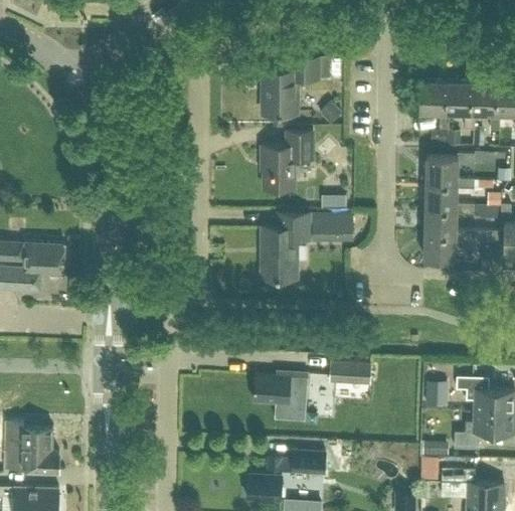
[(263,89),(263,115),(298,115),(298,79),(319,80),(319,57),(291,57),(290,70),(262,70),(262,89),(263,89)]
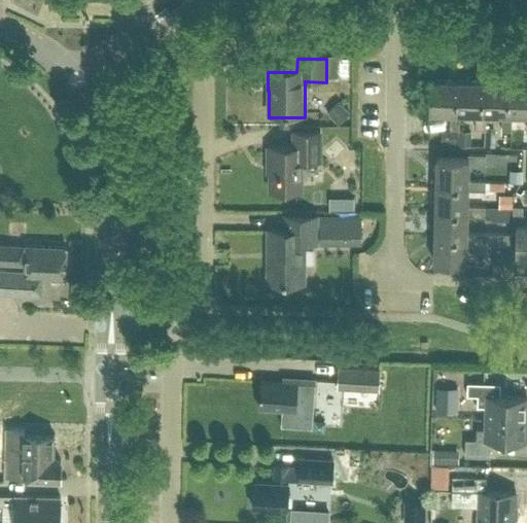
[(455,115),(456,82),(429,82),(429,114),(450,115),(449,132),(459,132),(459,115),(455,115)]
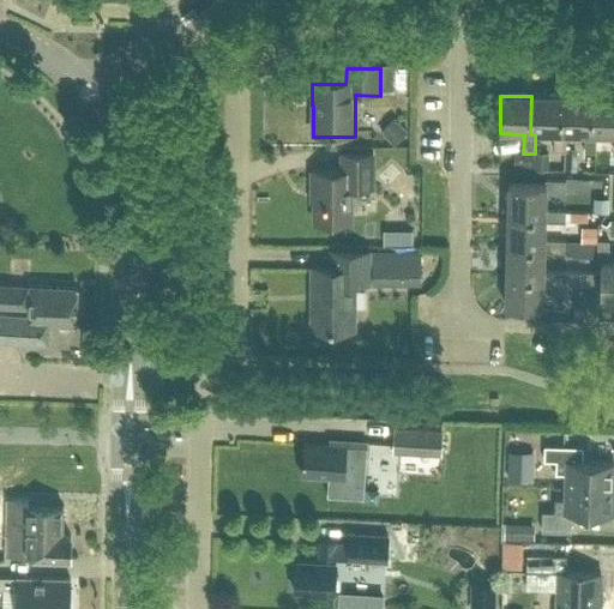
[(531,96),(530,134),(535,134),(554,134),(554,155),(565,155),(565,134),(561,134),(561,97),(531,96)]
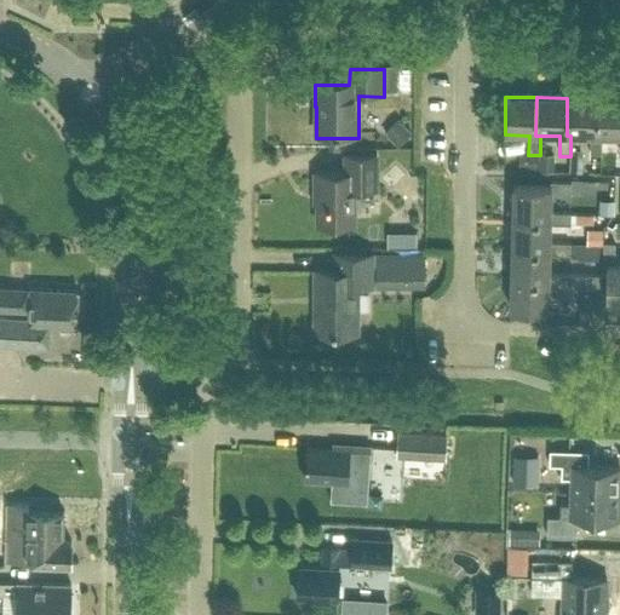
[(567,98),(567,136),(570,136),(590,137),(590,156),(601,157),(602,137),(597,137),(598,99),(567,98)]
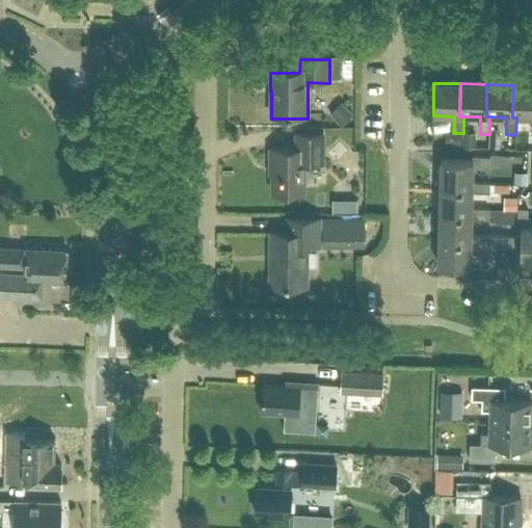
[(512,117),(516,117),(531,117),(531,85),(513,85),(512,117)]
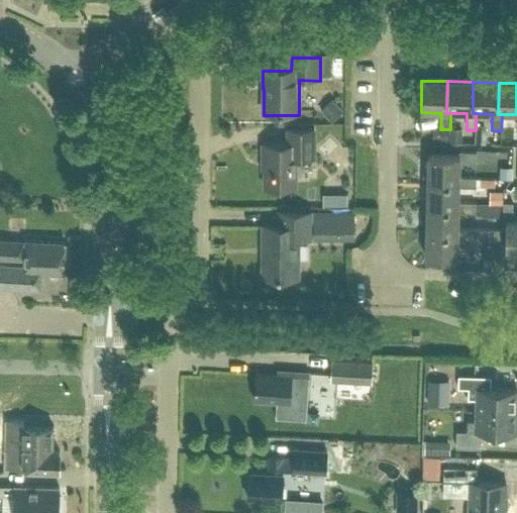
[(287,146),(263,146),(263,165),(265,165),(265,190),(295,190),(295,161),(314,161),(314,132),(287,132),(287,146)]
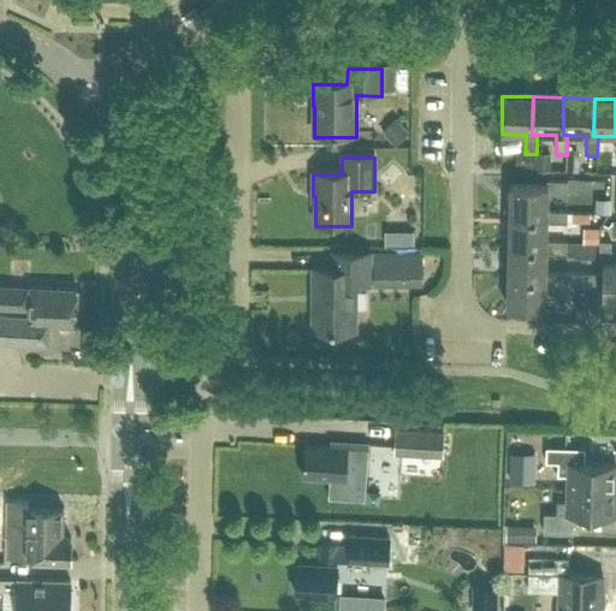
[(509,187),(509,218),(546,219),(546,214),(548,195),(567,196),(567,185),(546,184),(546,188),(509,187)]
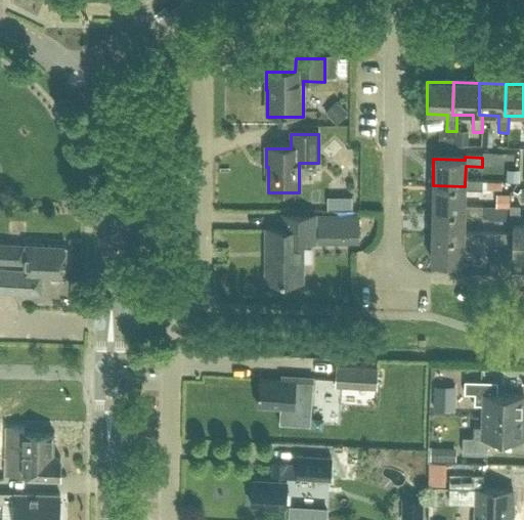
[(488,172),(487,190),(509,190),(510,173),(488,172)]
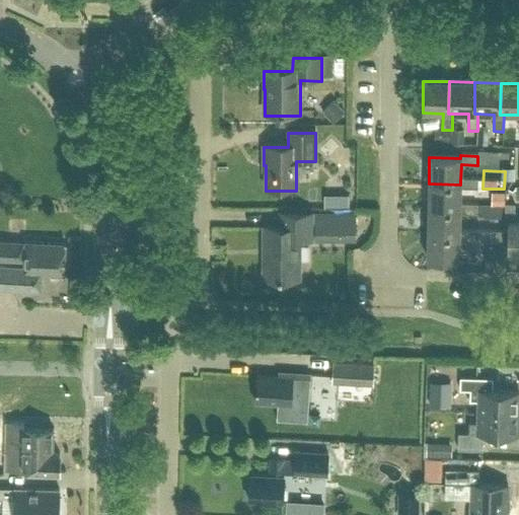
[(460,185),(429,184),(428,209),(459,210),(460,207),(460,191),(476,191),(477,181),(460,180),(460,185)]
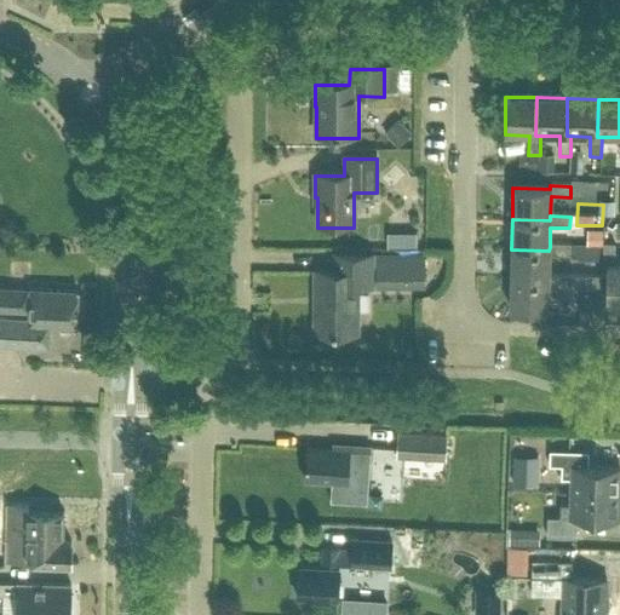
[(606,304),(619,304),(619,266),(614,266),(615,247),(603,246),(603,268),(607,268),(606,304)]
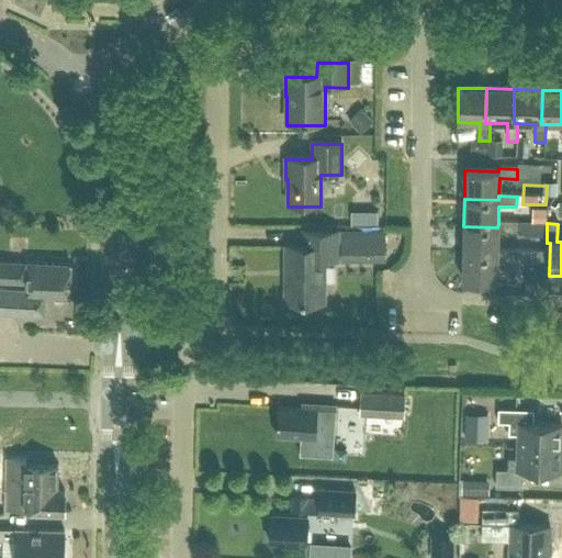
[(463,226),(463,255),(497,255),(497,252),(497,234),(516,234),(516,224),(498,224),(497,227),(463,226)]
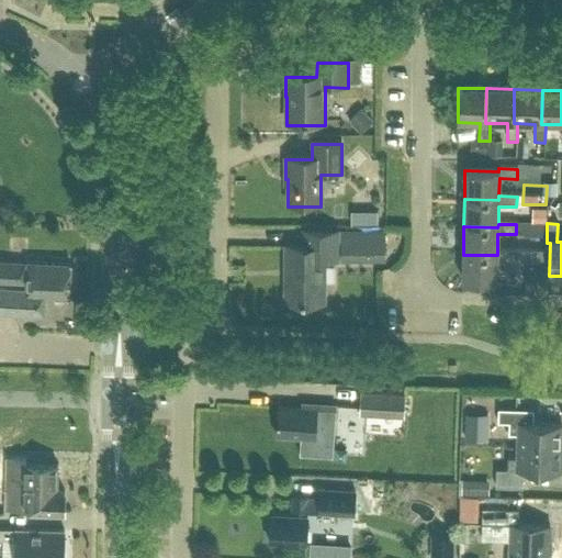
[(303,248),(285,248),(284,303),(304,303),(304,302),(322,302),(323,261),(338,261),(338,233),(303,233),(303,248)]
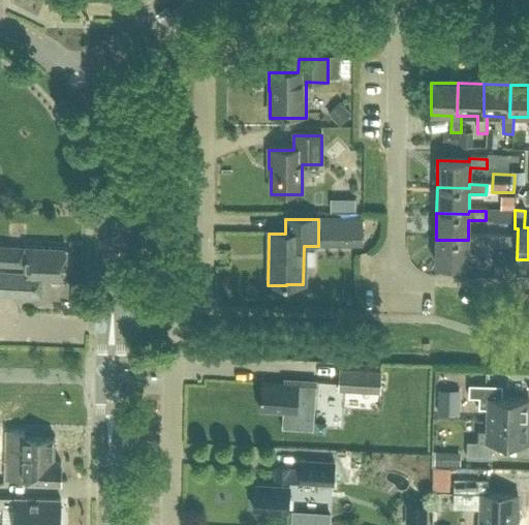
[(468,240),(436,240),(435,266),(467,267),(468,246),(485,246),(486,237),(468,237),(468,240)]
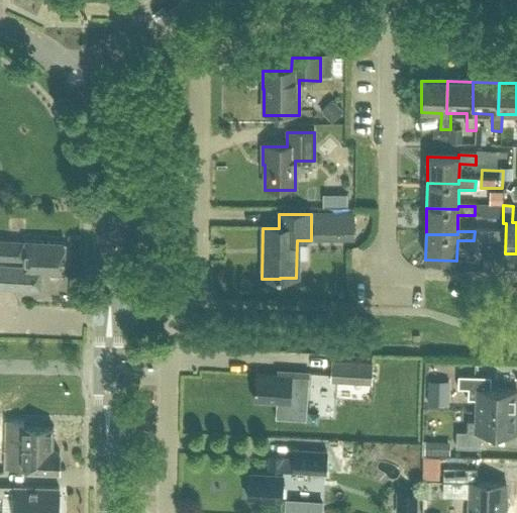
[(41,275),(49,276),(52,281),(57,282),(60,276),(63,277),(65,245),(24,243),(0,241),(0,261),(23,262),(23,269),(23,274),(41,275)]
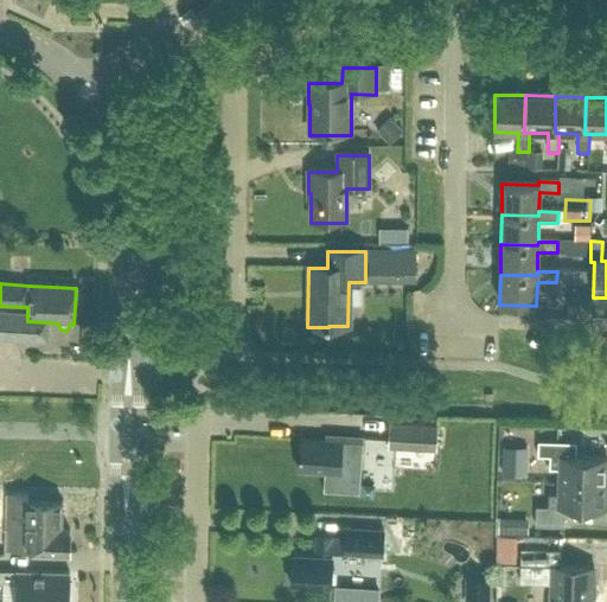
[(0,339),(48,343),(49,322),(27,321),(27,315),(0,313),(0,339)]
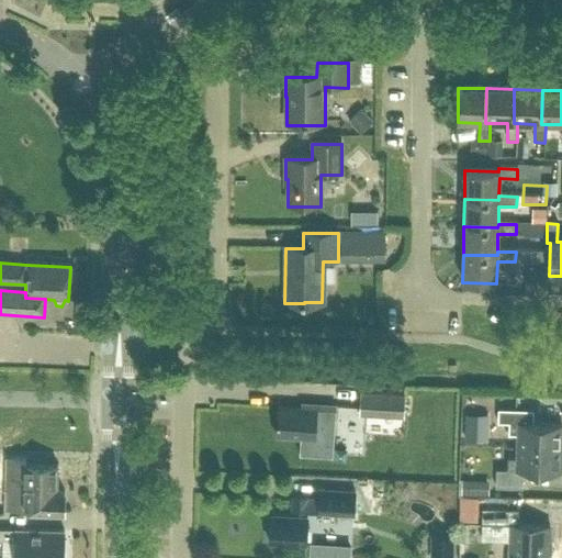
[(405,397),(360,393),(359,417),(404,420),(405,397)]
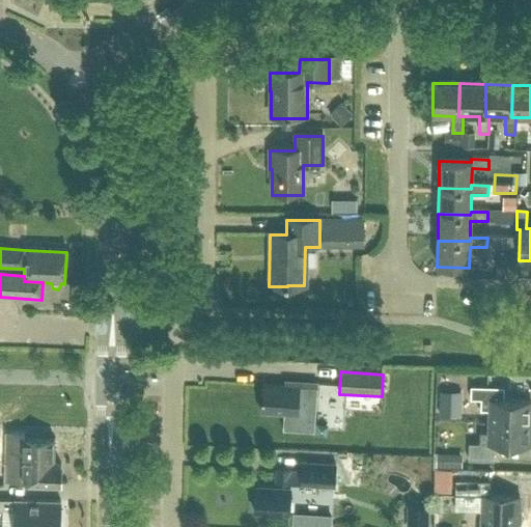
[(298,416),(298,415),(315,416),(317,386),(285,384),(285,387),(261,386),(260,413),(298,416)]
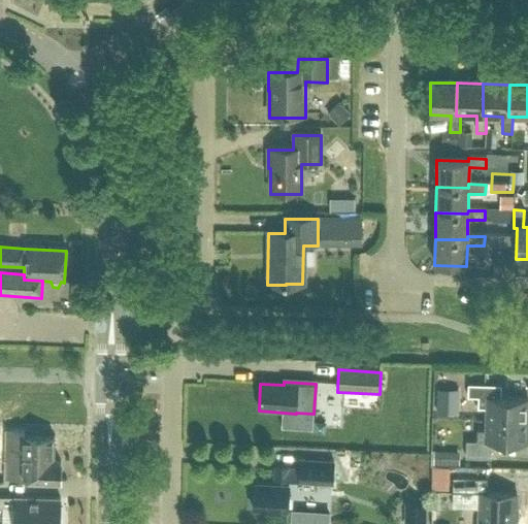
[(486,411),(486,421),(527,423),(527,400),(500,399),(501,387),(468,386),(467,399),(477,399),(477,410),(486,411)]
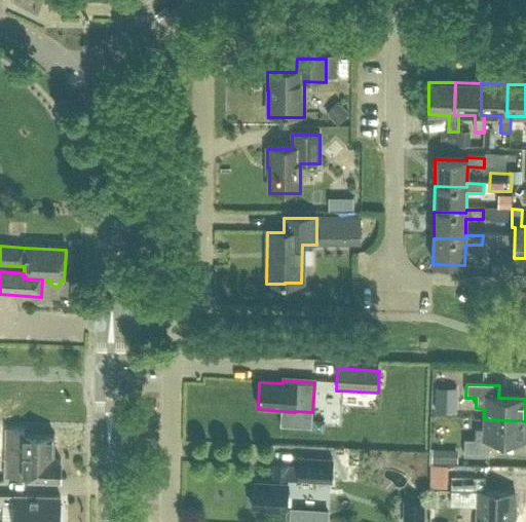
[(437,388),(436,415),(458,416),(458,389),(437,388)]
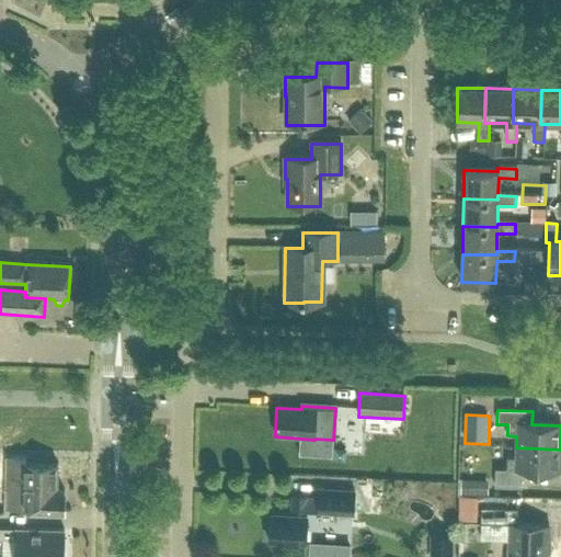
[(560,450),(516,447),(516,459),(506,459),(506,470),(495,470),(494,488),(521,489),(522,472),(559,473),(560,450)]
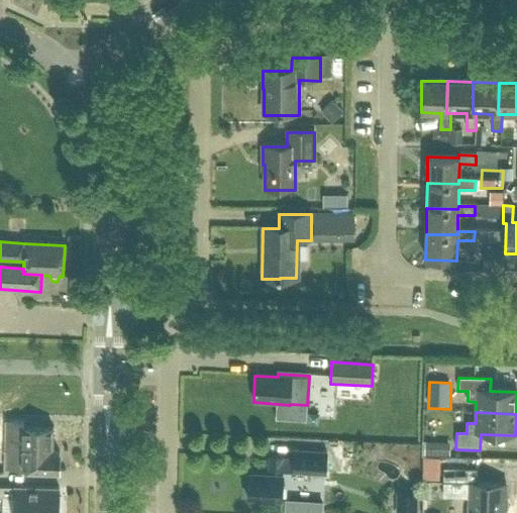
[(22,448),(53,448),(53,429),(23,428),(23,423),(6,423),(5,444),(22,444),(22,448)]
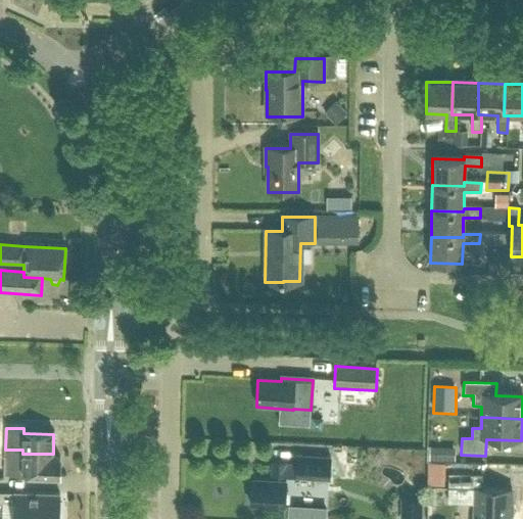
[(22,450),(5,450),(4,476),(59,477),(60,459),(52,459),(53,454),(22,454),(22,450)]
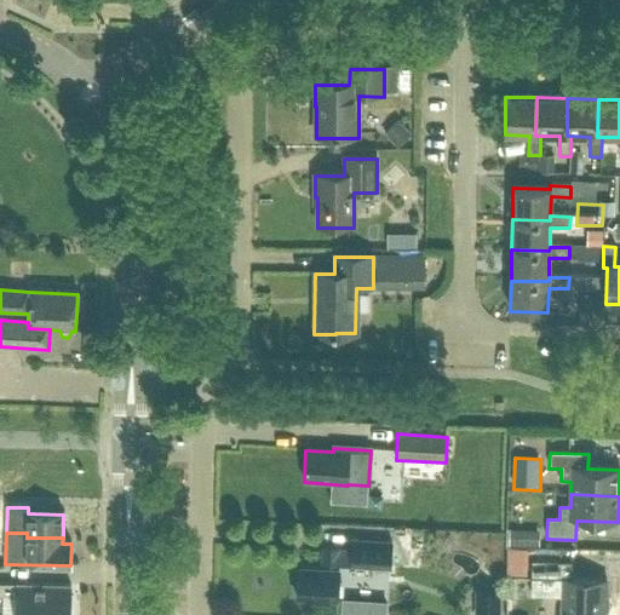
[(351,542),(350,569),(390,572),(391,545),(351,542)]
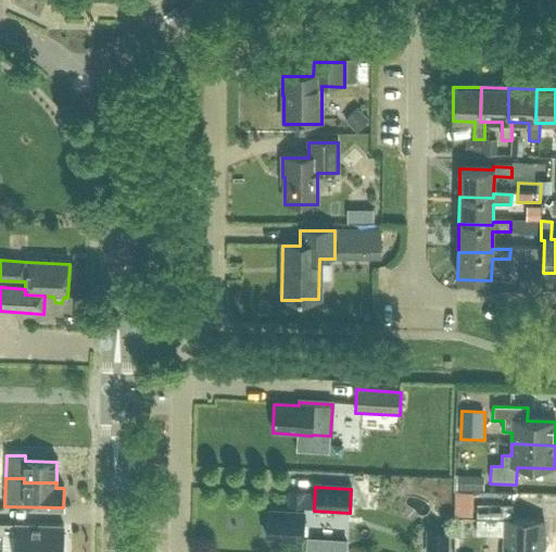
[(303,513),(304,494),(289,494),(288,512),(267,511),(266,538),(302,541),(304,513),(303,513)]
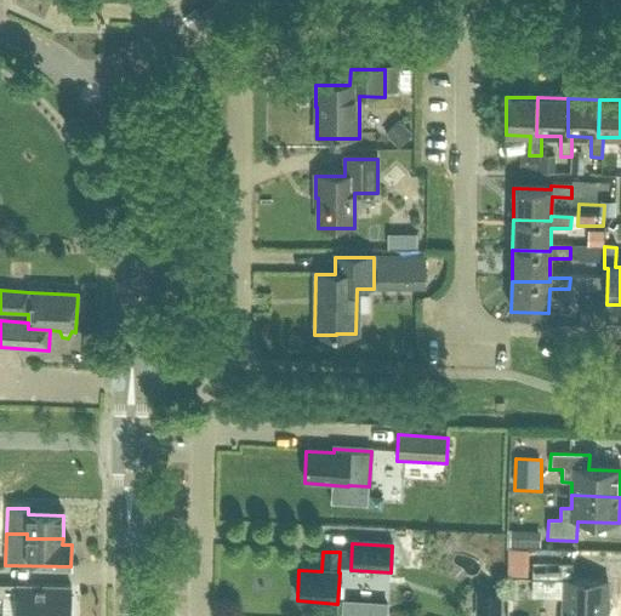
[(605,615),(608,583),(571,582),(571,565),(533,564),(531,598),(563,599),(562,615),(605,615)]
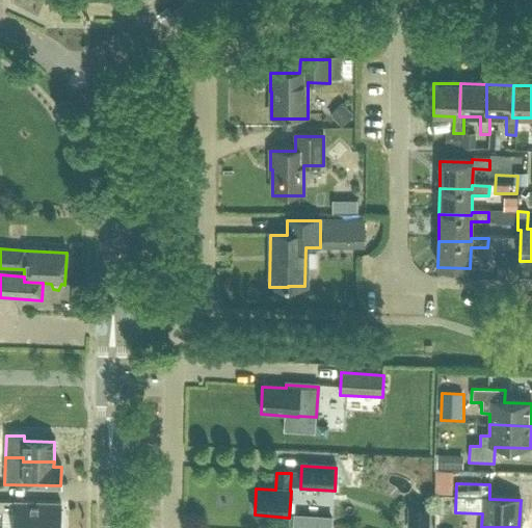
[(59,527),(60,504),(0,502),(0,512),(16,513),(15,527),(0,527),(59,527)]
